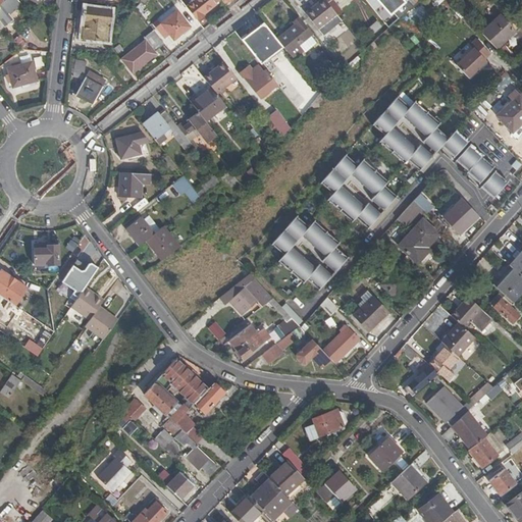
[(8,20),(24,7),(17,0),(0,0),(0,21),(5,28),(7,31),(12,27),(8,20)]
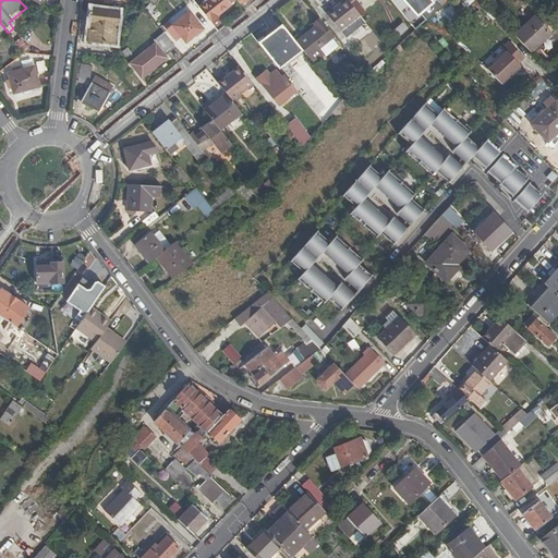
[(209,0),(206,3),(199,8),(209,21),(216,15),(234,0),(209,0)]
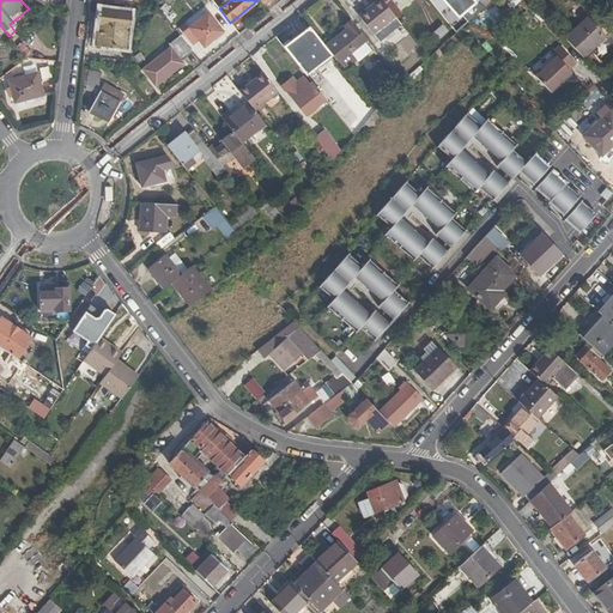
[(372,34),(395,17),(382,0),(376,0),(358,14),(372,34)]
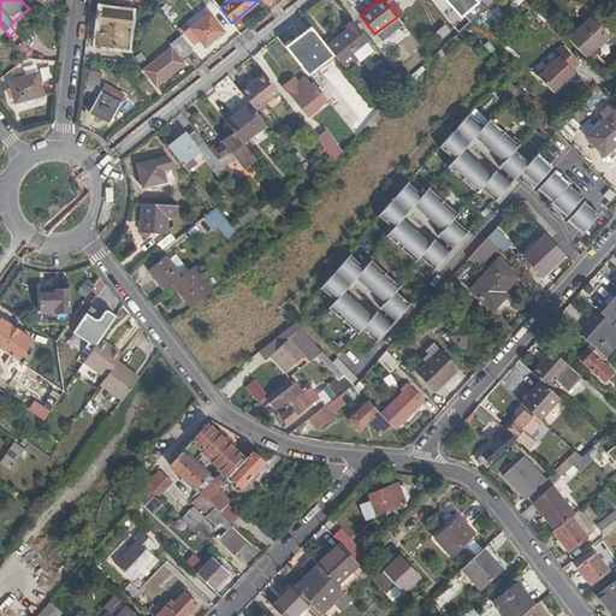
[(480,0),(452,0),(452,1),(465,15),(468,11),(480,0)]
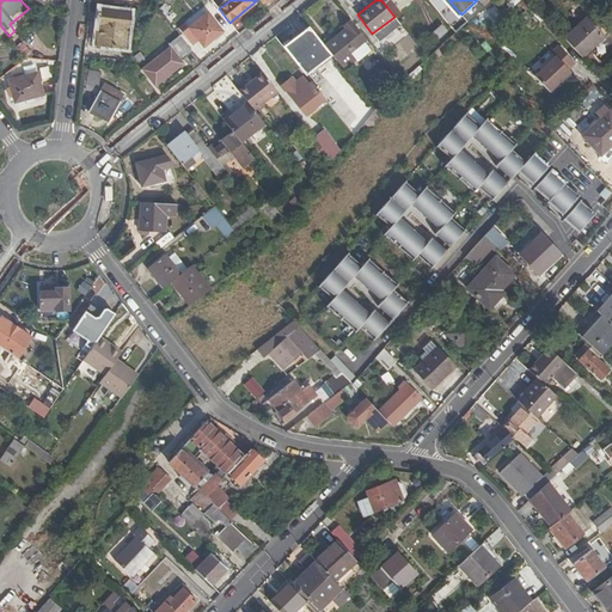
[(485,7),(478,0),(477,0),(465,11),(472,19),(485,7)]
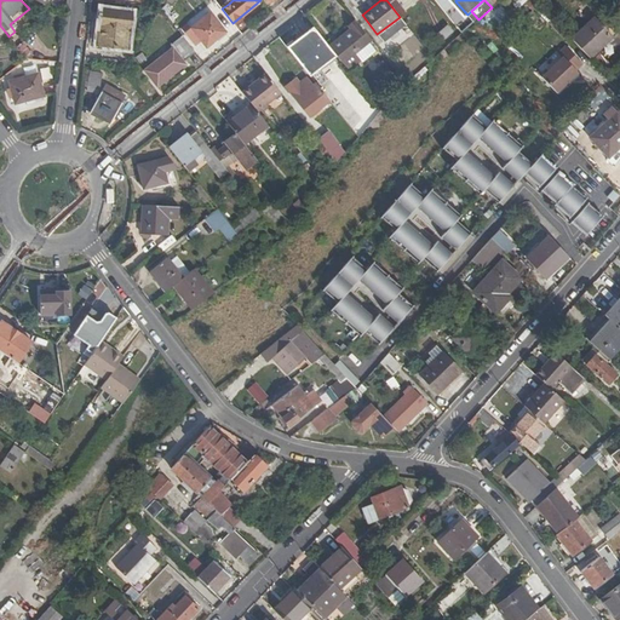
[(103,10),(98,44),(127,47),(131,13),(103,10)]
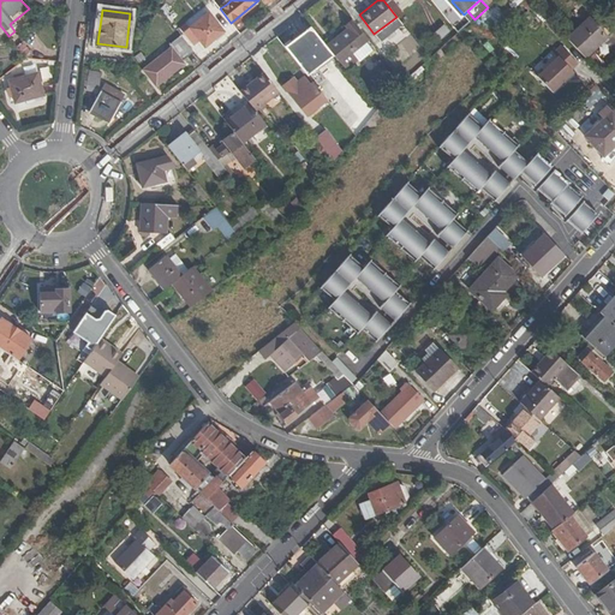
[(209,13),(190,28),(206,47),(224,31),(209,13)]
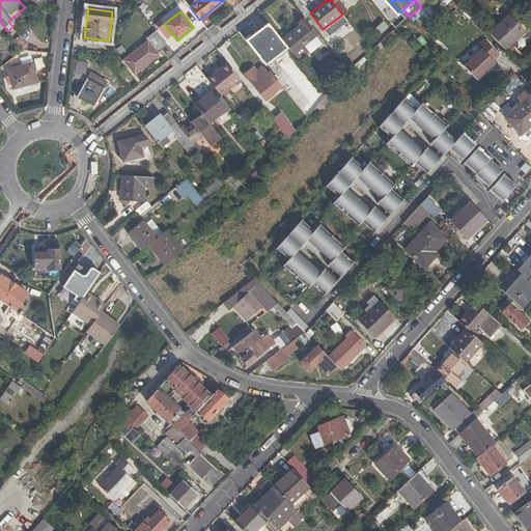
[(509,16),(490,34),(504,51),(525,31),(509,16)]
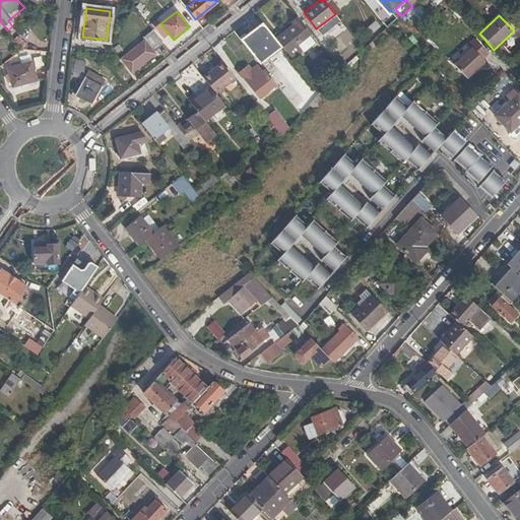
[(294,22),(274,38),(281,47),(289,56),(300,48),(296,43),(310,31),(298,16),(291,20),(294,22)]
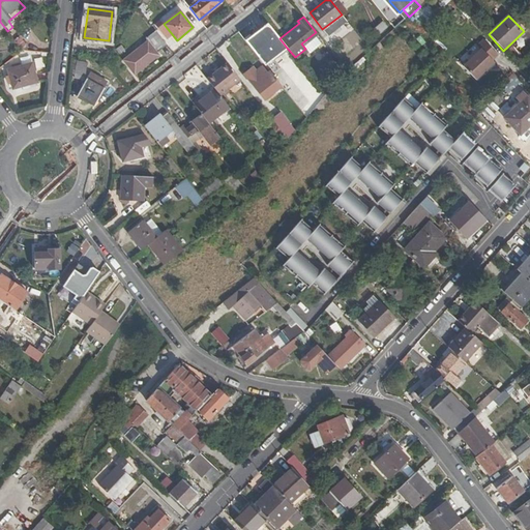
[(382,21),(373,29),(379,34),(387,27),(382,21)]
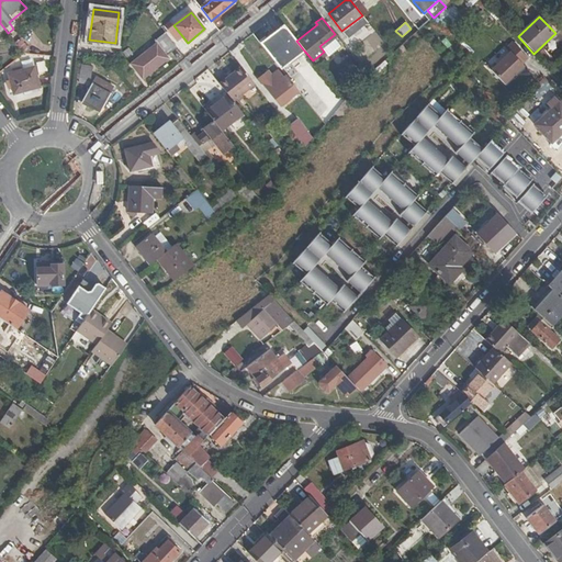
[(281,69),(304,51),(296,41),(283,24),(260,42),(281,69)]
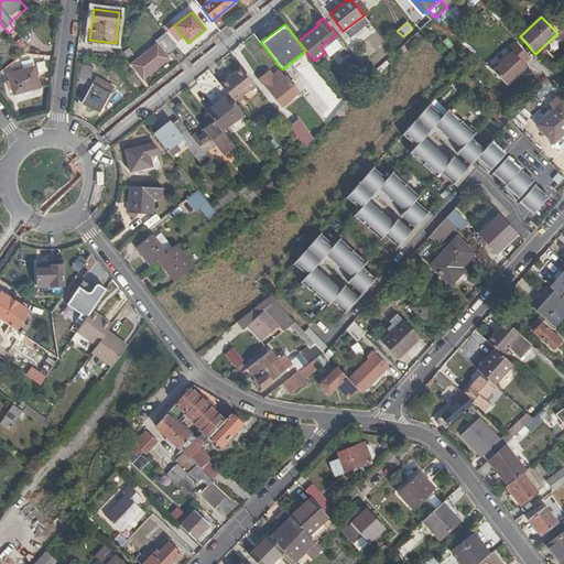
[(167,57),(179,49),(166,33),(158,40),(160,42),(131,65),(143,79),(170,58),(167,57)]
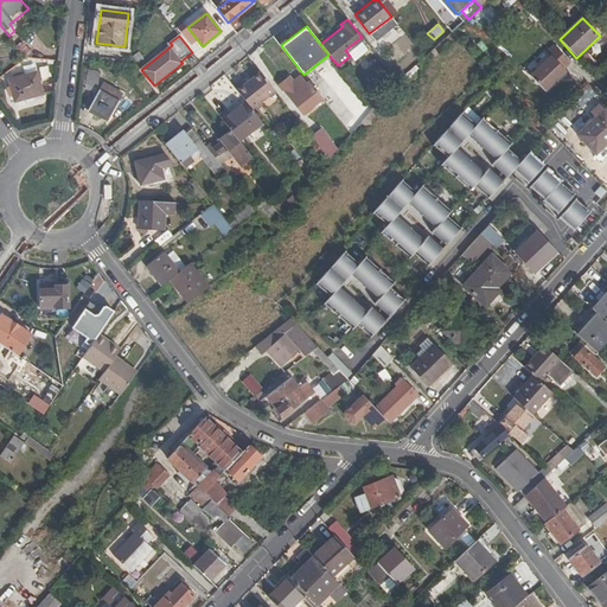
[(16,39),(13,42),(21,53),(25,51),(16,39)]
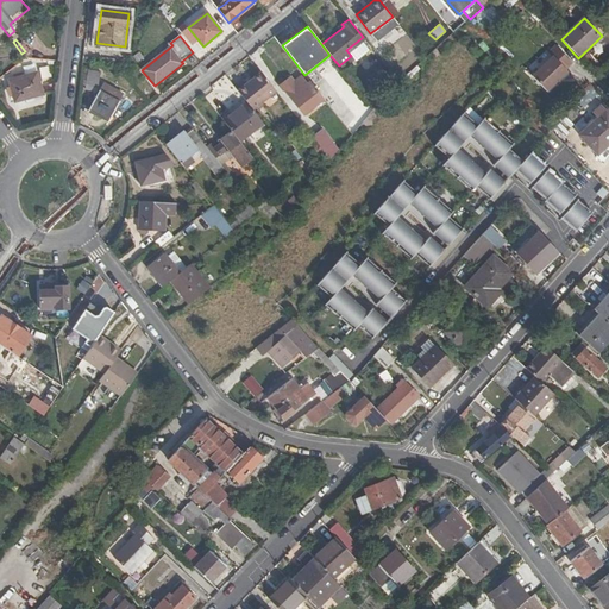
[(567,71),(566,69),(572,63),(556,46),(550,52),(553,56),(533,76),(547,92),(567,71)]
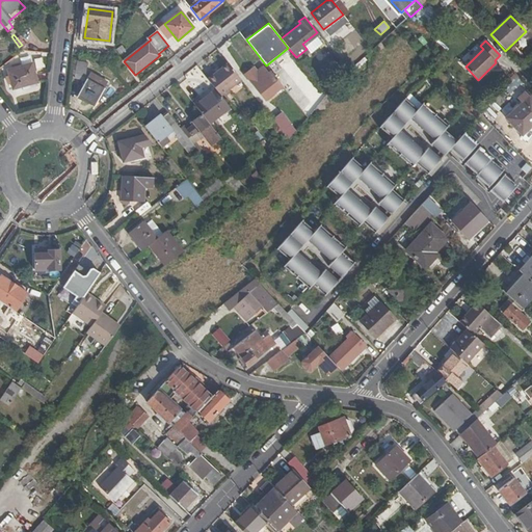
[(121,56),(126,51),(122,47),(116,51),(121,56)]
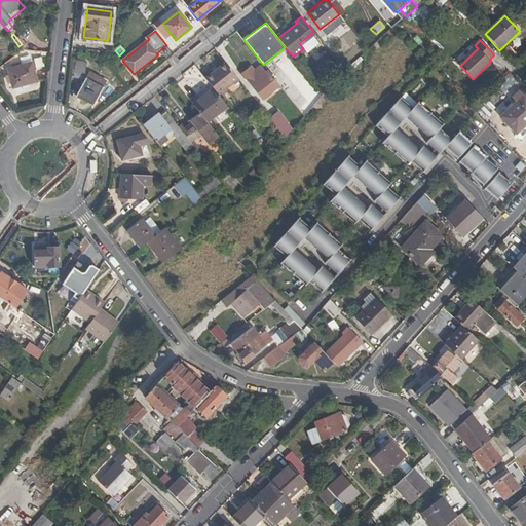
[(42,58),(33,58),(34,67),(42,67),(42,58)]
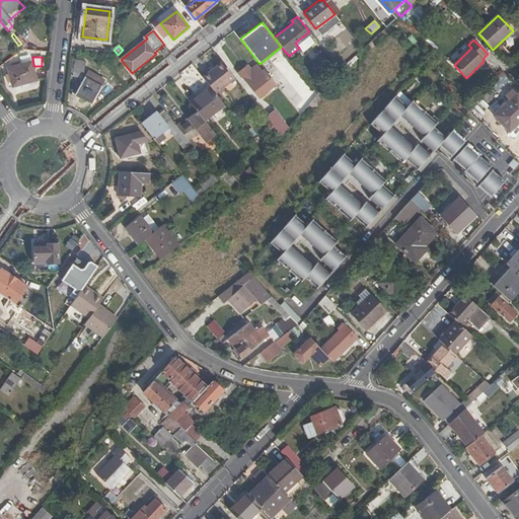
[(75,60),(73,73),(83,74),(85,61),(75,60)]
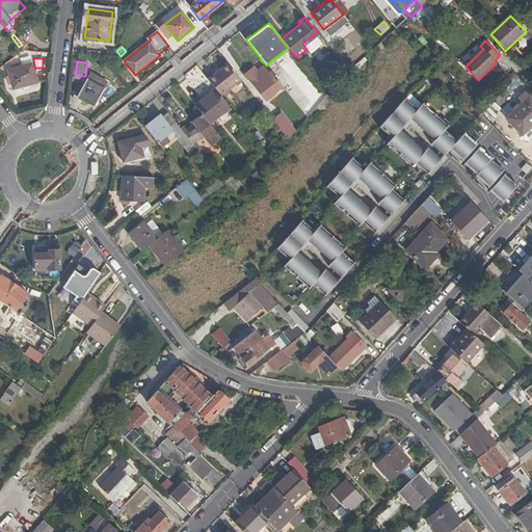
[(22,86),(37,82),(33,64),(8,71),(14,88),(22,86)]
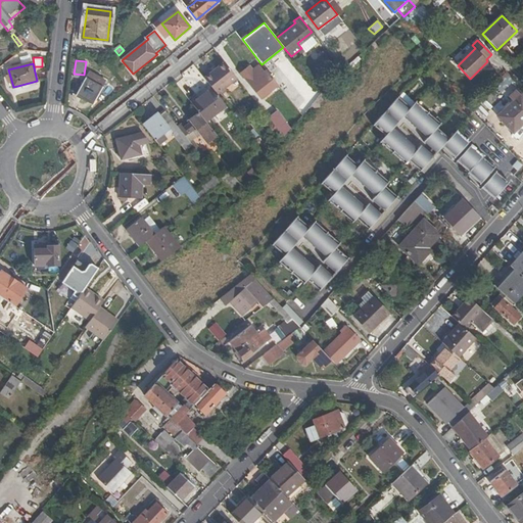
[(217,95),(237,79),(225,63),(204,79),(208,84),(217,95)]
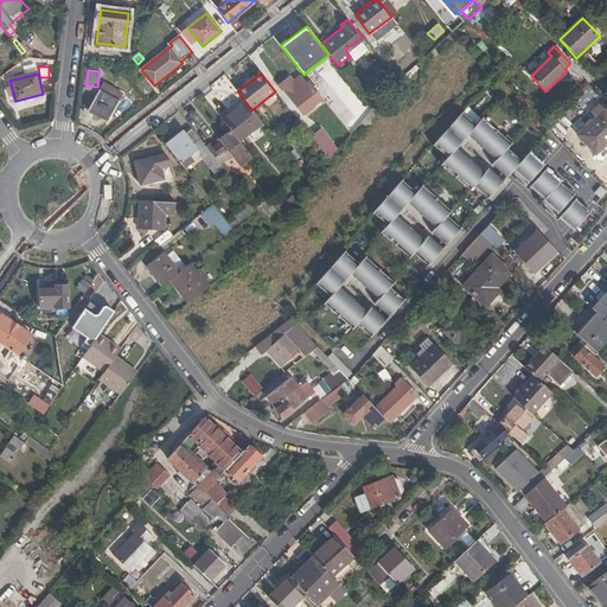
[(302,114),(323,98),(311,83),(308,84),(301,76),(294,82),(289,77),(279,85),(294,103),(294,102),(302,114)]
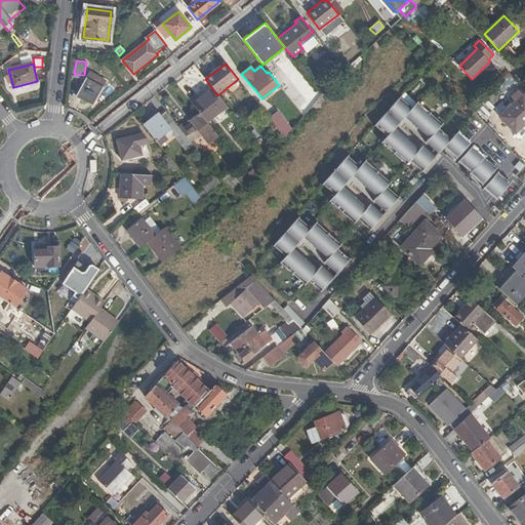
[(94,83),(97,76),(89,72),(76,96),(93,106),(103,88),(94,83)]
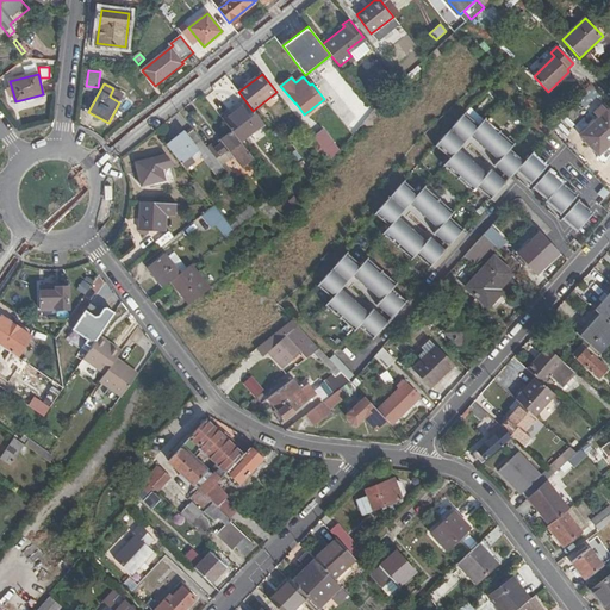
[(124,94),(113,88),(110,97),(119,103),(124,94)]
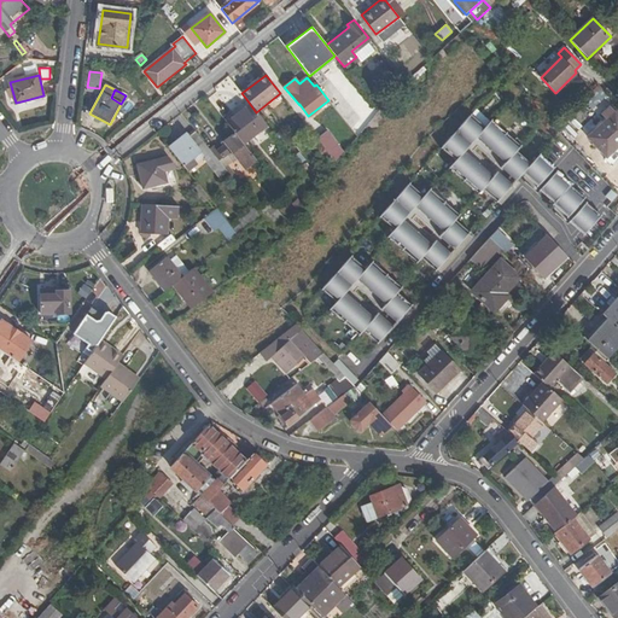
[(44,95),(25,100),(27,106),(45,101),(44,95)]
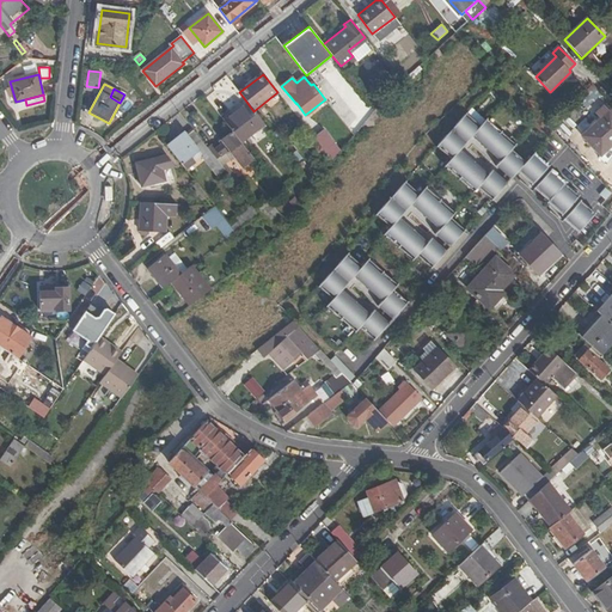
[(242,142),(264,124),(254,111),(244,98),(220,116),(242,142)]
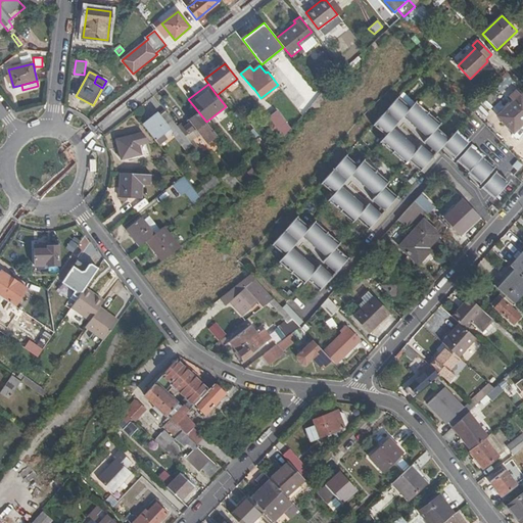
[(496,116),(514,134),(522,124),(522,98),(516,90),(509,97),(513,101),(496,116)]
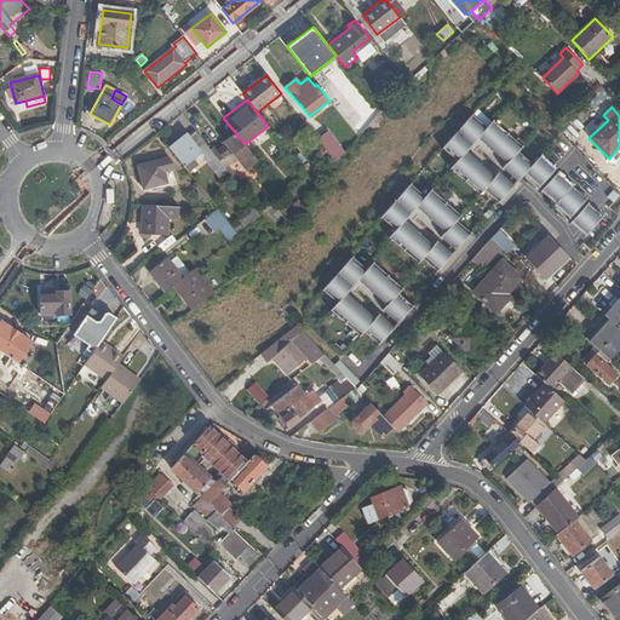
[(484,190),(501,205),(516,189),(499,173),(494,178),(465,153),(478,138),(506,164),(503,168),(518,181),(524,174),(529,179),(528,183),(560,211),(558,213),(585,236),(602,218),(540,154),(533,165),(517,153),(522,148),(493,122),(487,127),(472,115),(442,148),(457,160),(449,168),(480,194),(484,190)]
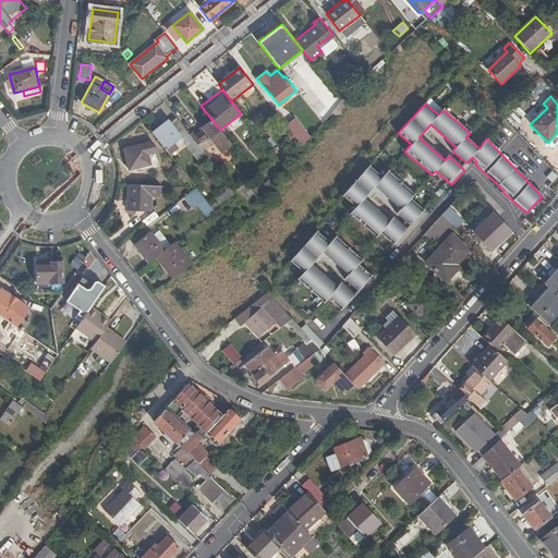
[(295,118),(286,124),(303,146),(311,137),(295,118)]
